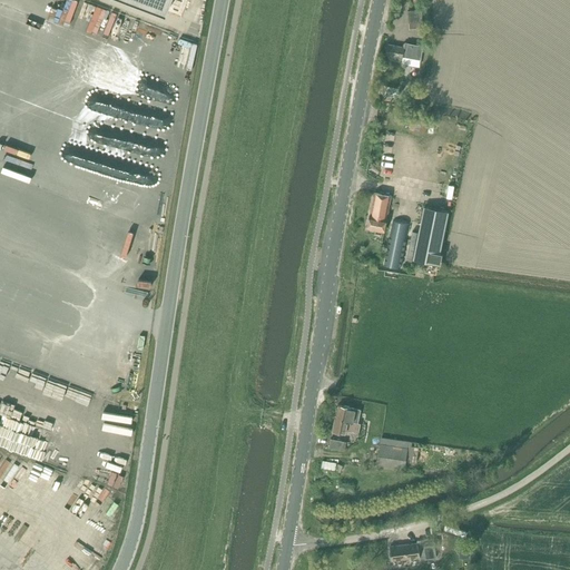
[(116,0),(166,19),(173,0),(116,0)]
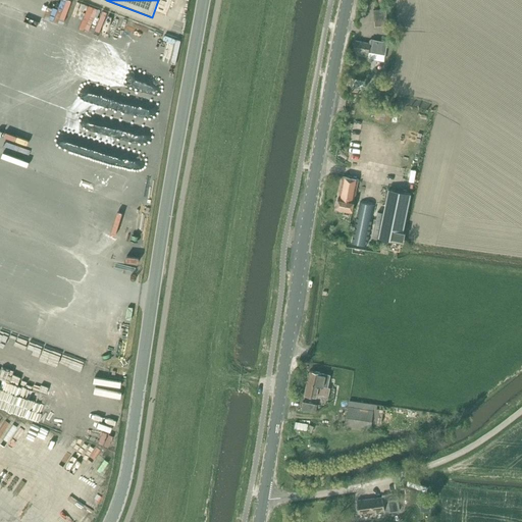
[(373,10),(374,21),(387,19),(386,8),(373,10)]
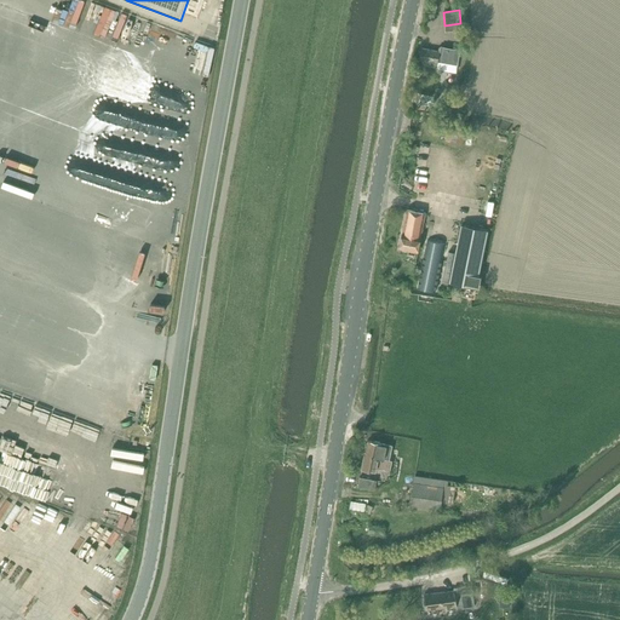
[(438,61),(441,61),(441,62),(457,65),(460,50),(445,47),(445,49),(441,47),(440,52),(422,49),(419,59),(424,61),(424,63),(437,67),(438,61)]
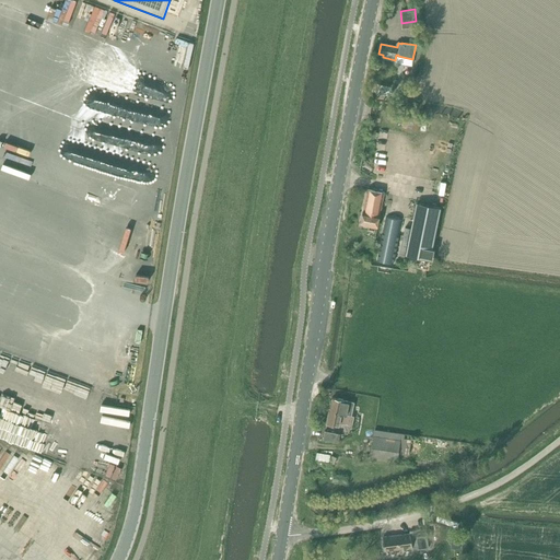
[(383,94),(385,86),(375,84),(373,92),(383,94)]
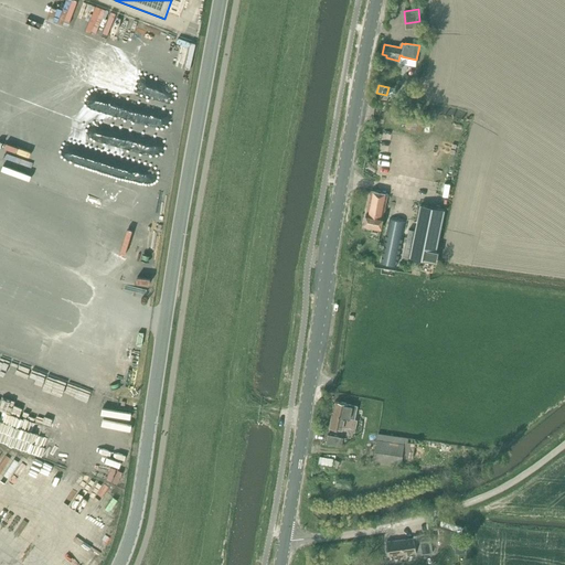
[(426,127),(427,118),(414,115),(412,125),(426,127)]
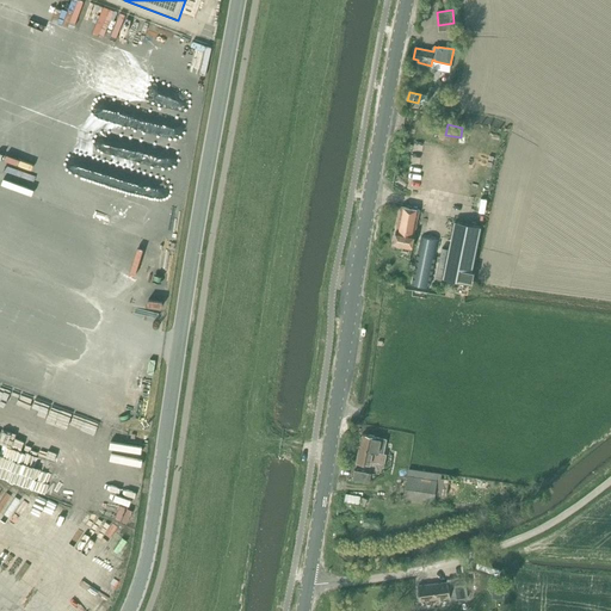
[(128,186),(136,162),(104,150),(96,174),(128,186)]
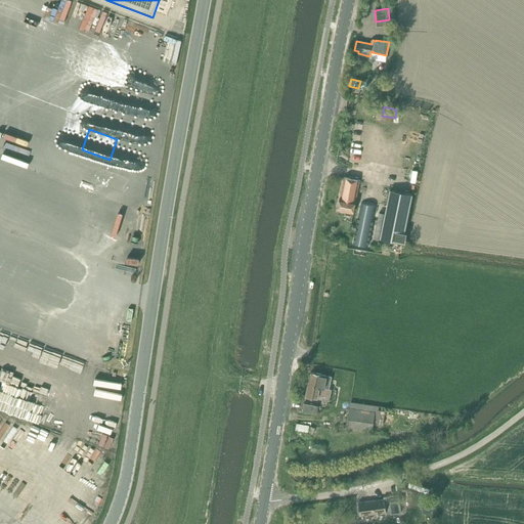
[(355,201),(359,180),(344,177),(340,198),(338,210),(353,213),(356,201),(355,201)]
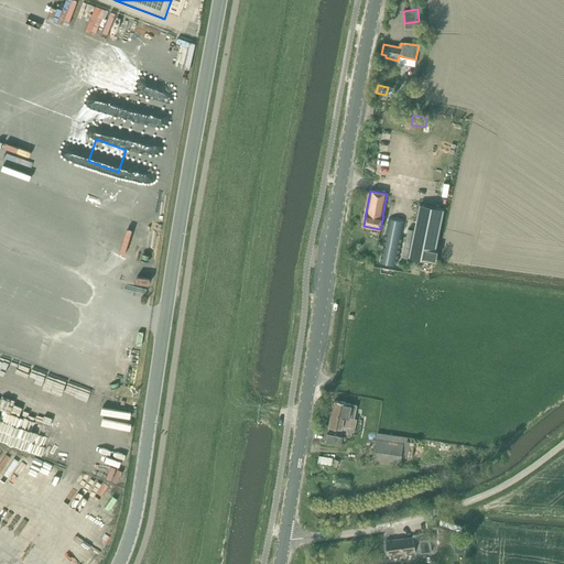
[(415,228),(412,241),(409,257),(433,262),(444,209),(420,205),(415,228)]
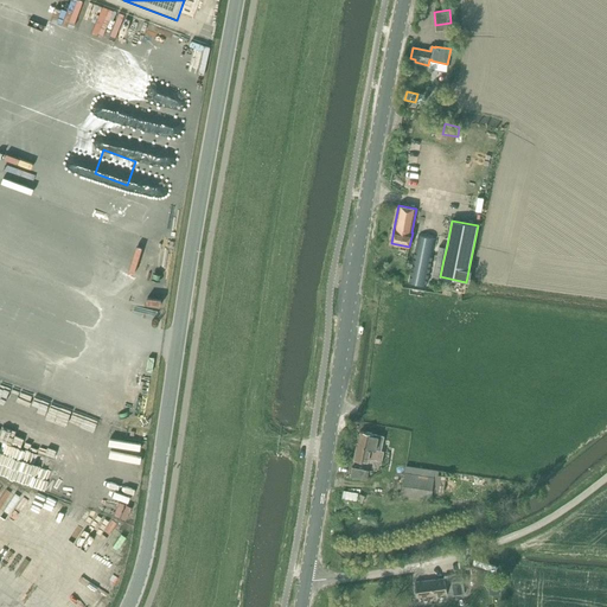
[(377,433),(389,436),(391,428),(378,426),(377,433)]
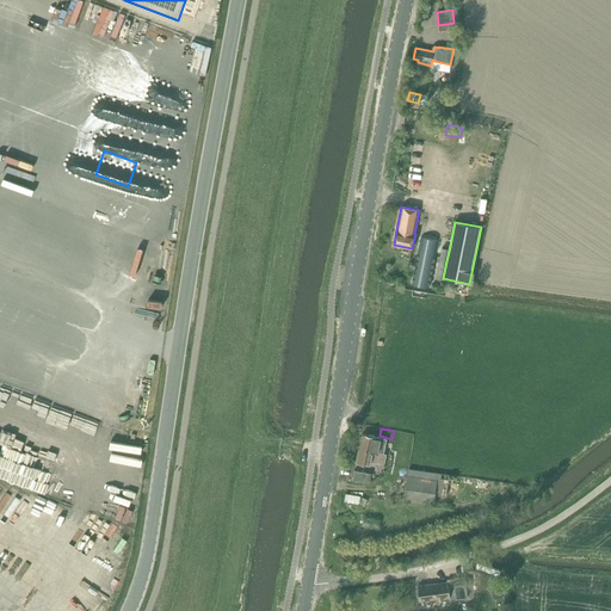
[(363,434),(359,449),(382,454),(384,442),(376,439),(376,438),(363,434)]
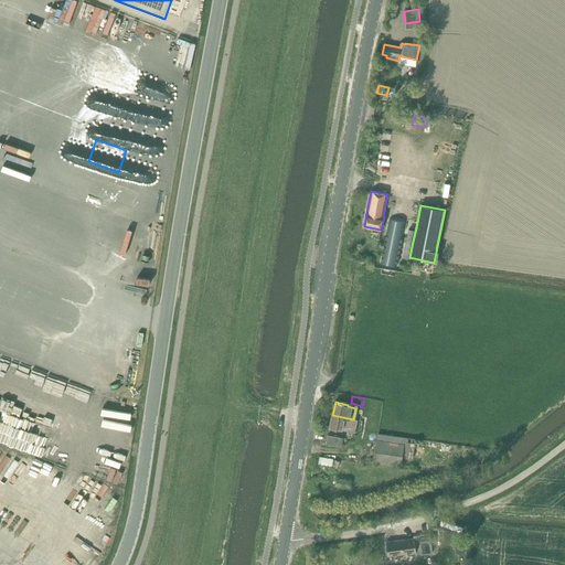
[(353,419),(332,415),(330,427),(342,430),(342,429),(354,432),(358,420),(353,419)]
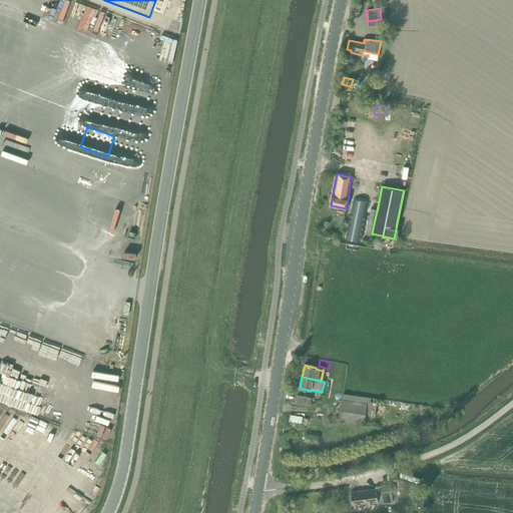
[(376,417),(378,399),(343,394),(339,421),(364,424),(366,415),(376,417)]
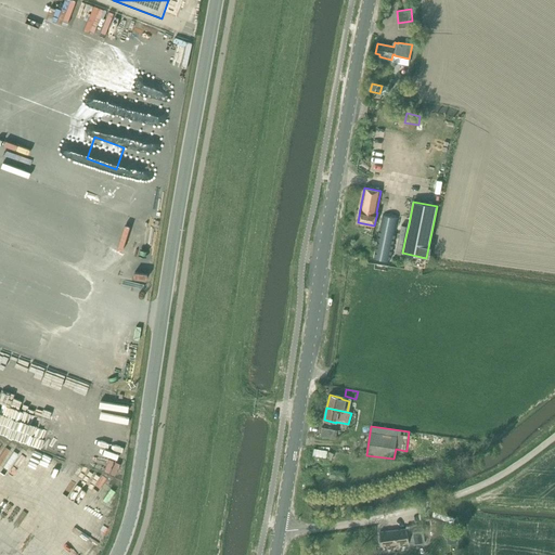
[(335,439),(337,430),(322,427),(320,436),(335,439)]
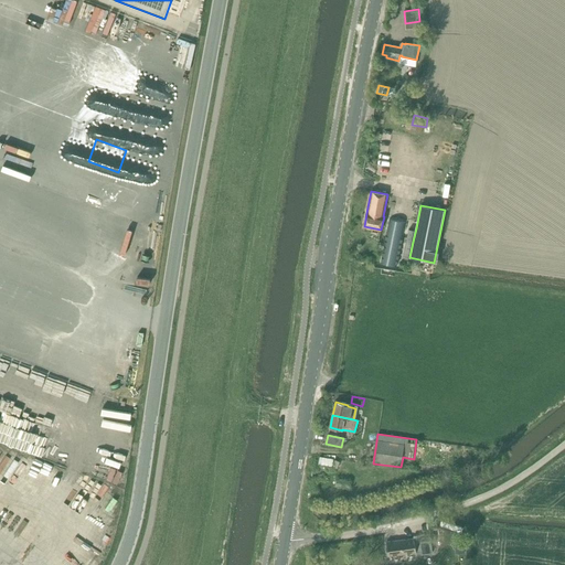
[(319,465),(332,467),(333,459),(320,457),(319,465)]
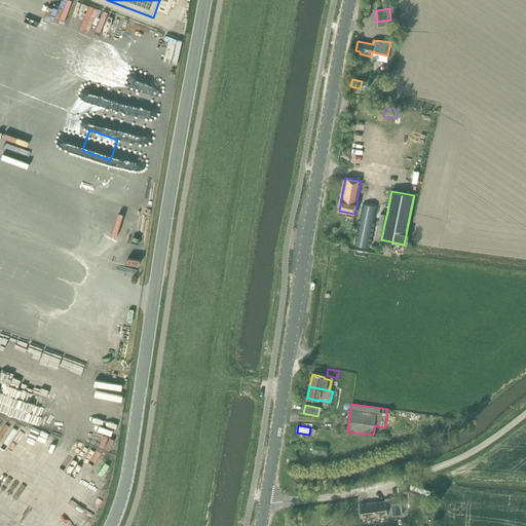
[(95,448),(94,452),(106,457),(108,454),(95,448)]
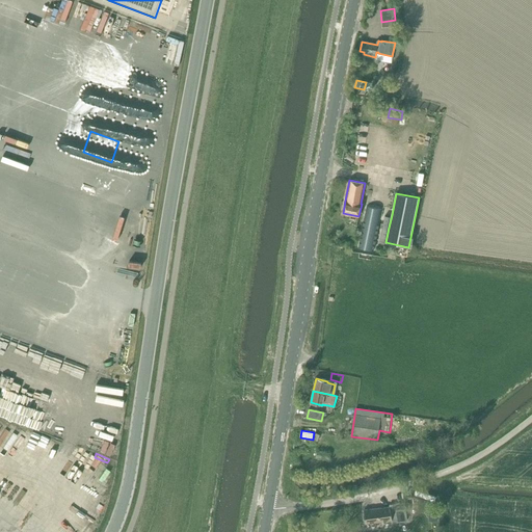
[(390,507),(366,510),(364,510),(366,524),(392,520),(392,523),(407,521),(404,503),(390,505),(390,507)]
